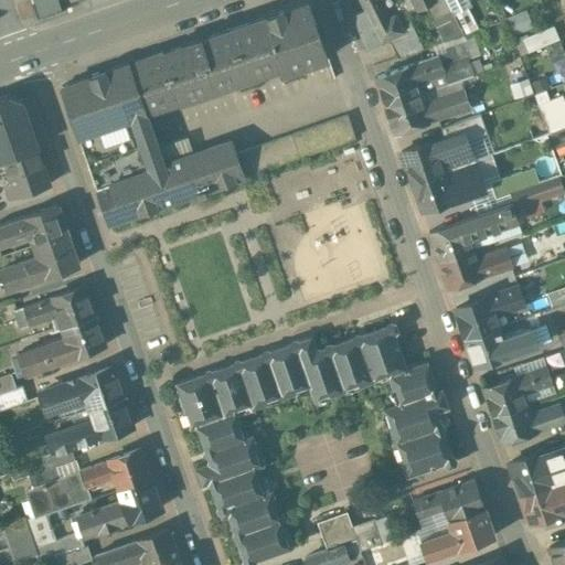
[(59,0),(32,0),(39,16),(62,8),(59,0)]
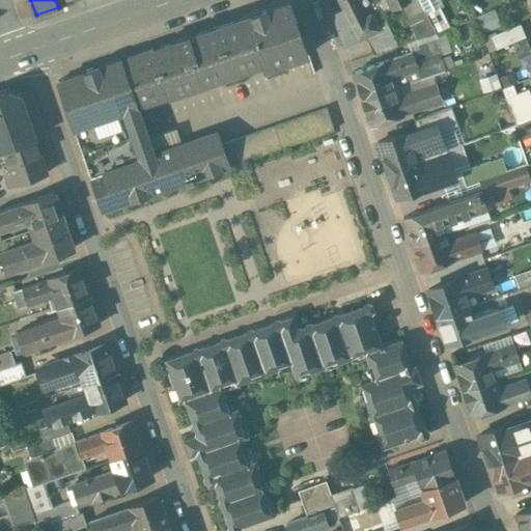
[(358,1),(356,0),(345,0),(340,3),(352,30),(367,22),(358,1)]
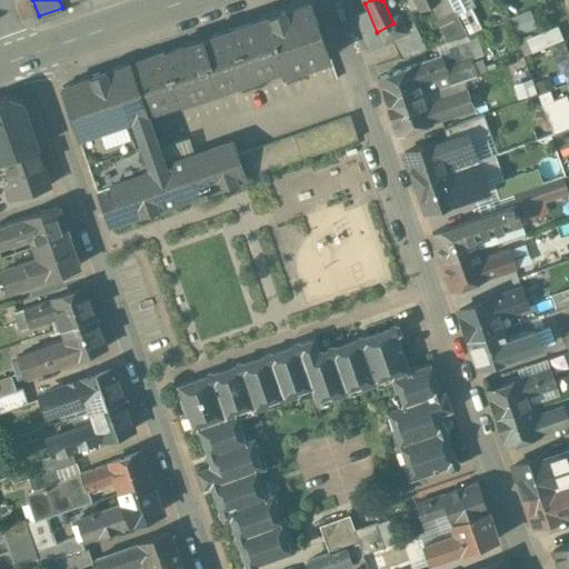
[(438,2),(436,0),(413,0),(420,12),(438,2)]
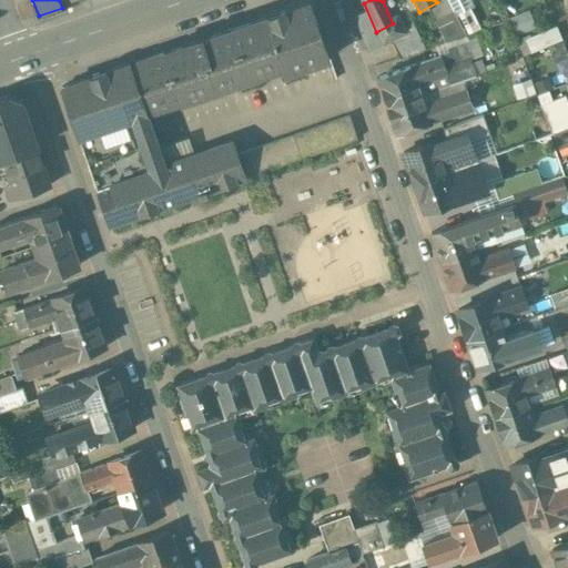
[(310,1),(130,63),(148,113),(281,68),(283,74),(330,58),(310,1)]
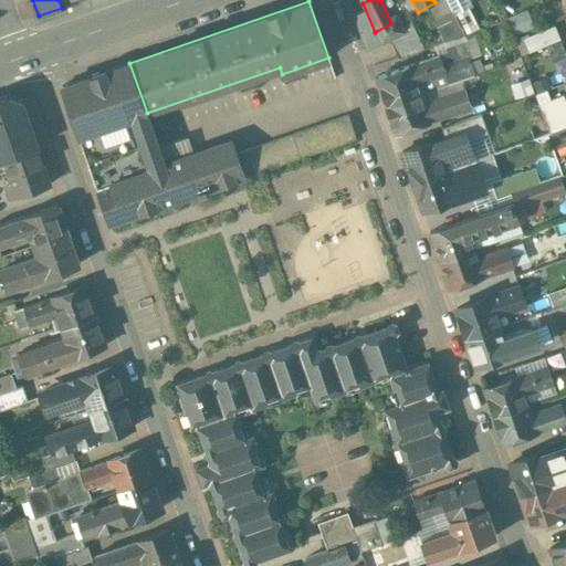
[(528,9),(510,17),(517,33),(535,25),(528,9)]
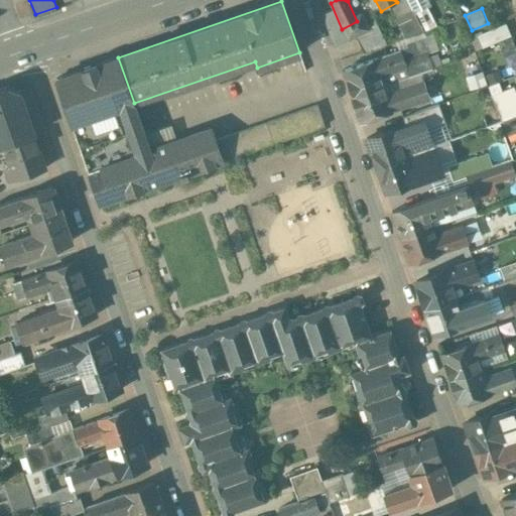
[(412,12),(395,20),(405,40),(424,34),(412,12)]
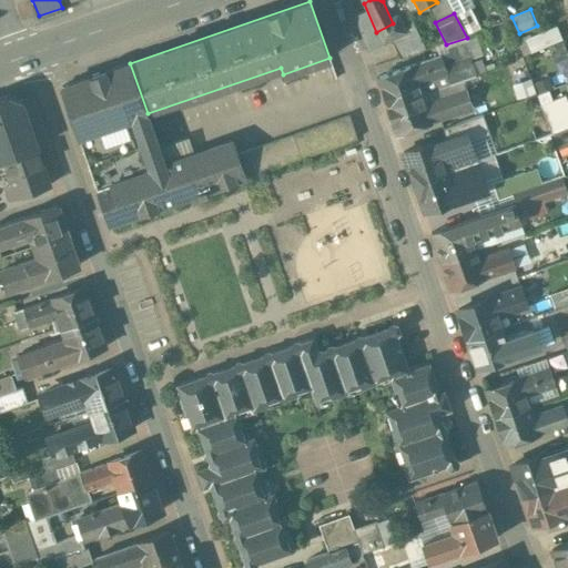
[(519,39),(525,53),(564,39),(558,24),(519,39)]
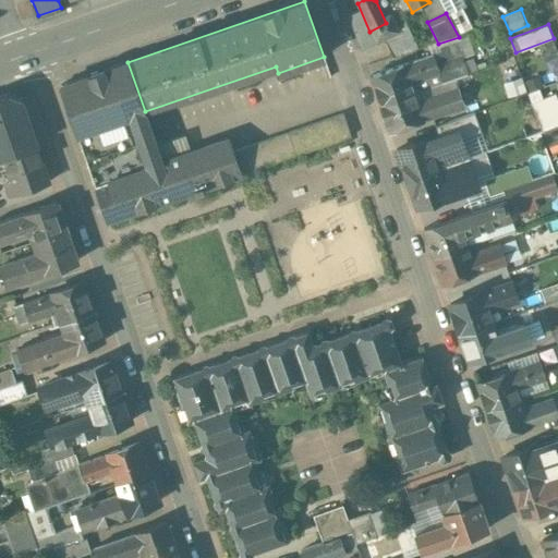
[(435,57),(405,68),(412,84),(440,74),(435,57)]
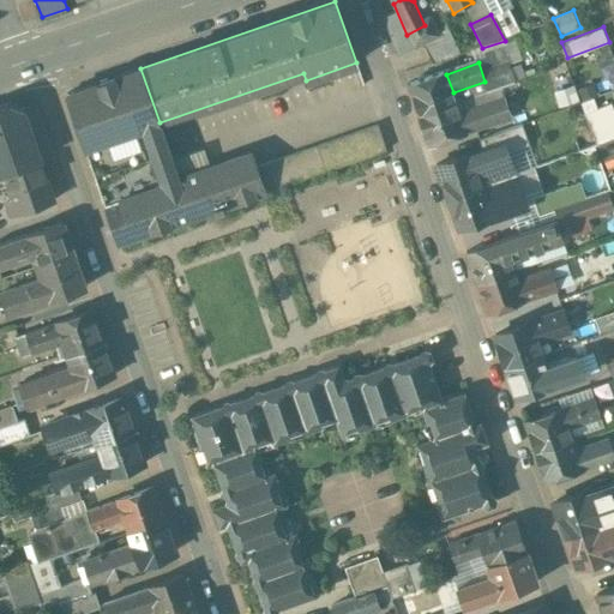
[(140,68),(67,94),(86,148),(160,122),(140,68)]
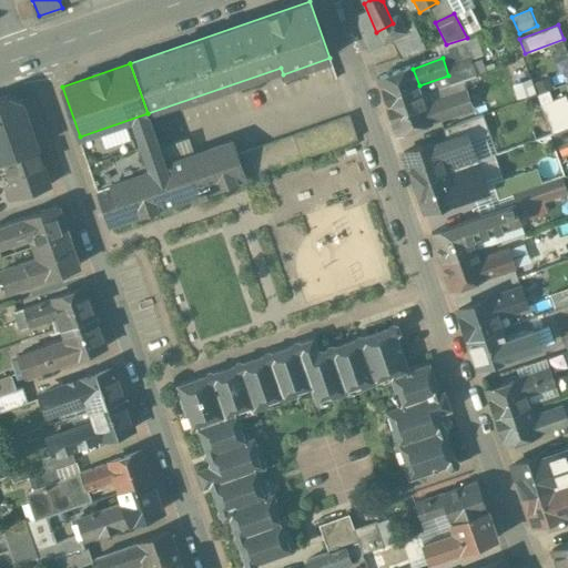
[(413,69),(379,81),(389,108),(423,97),(419,85),(413,69)]
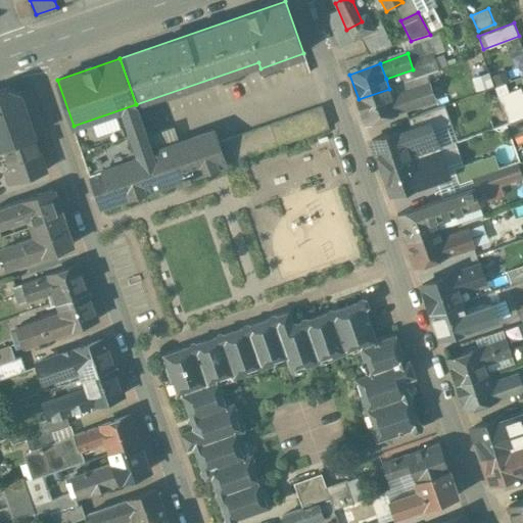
[(522,91),(519,81),(495,90),(509,123),(522,116),(522,91)]
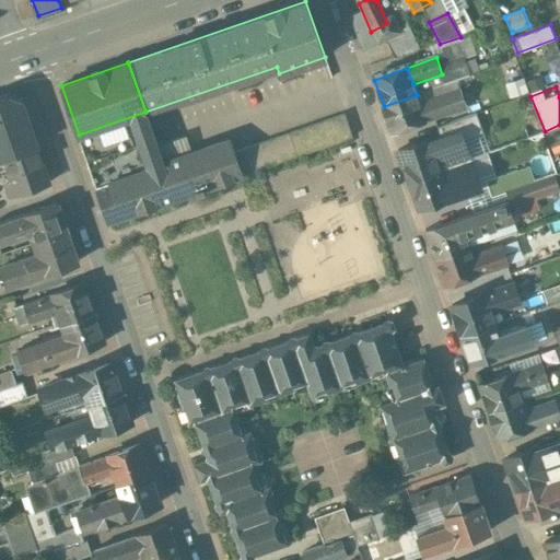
[(20,100),(9,94),(0,96),(0,158),(3,156),(36,146),(20,100)]
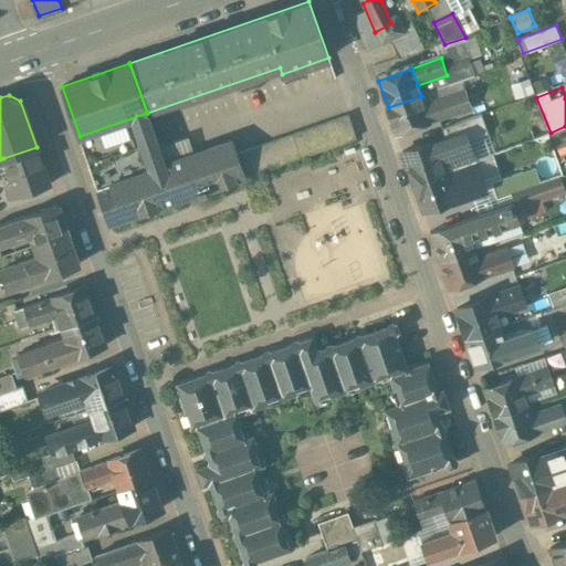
[(421,96),(388,107),(397,134),(430,123),(425,106),(421,96)]
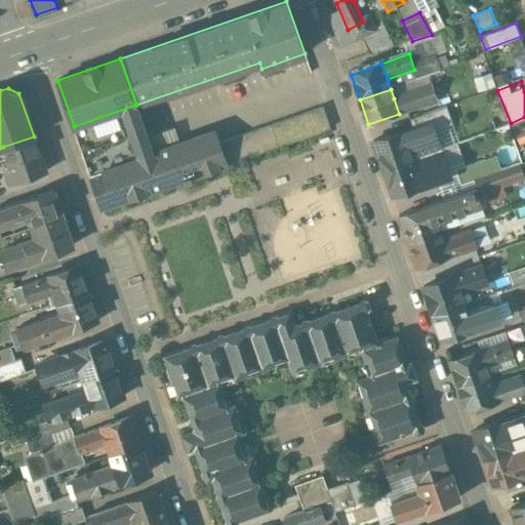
[(421,89),(394,98),(399,114),(427,105),(421,89)]
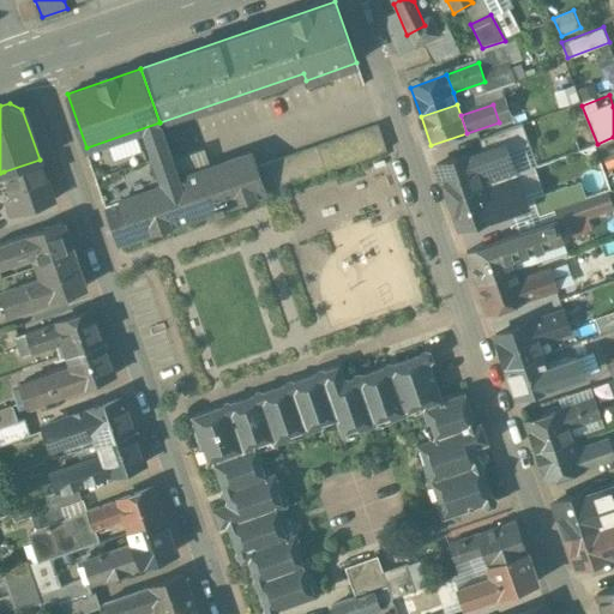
[(160,122),(86,148),(104,203),(178,178),(160,122)]
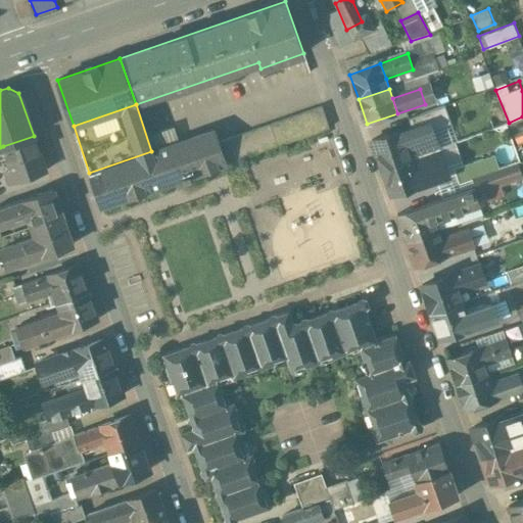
[(445,105),(409,119),(412,128),(401,132),(401,131),(372,141),(381,169),(411,158),(437,148),(431,129),(450,123),(445,105)]
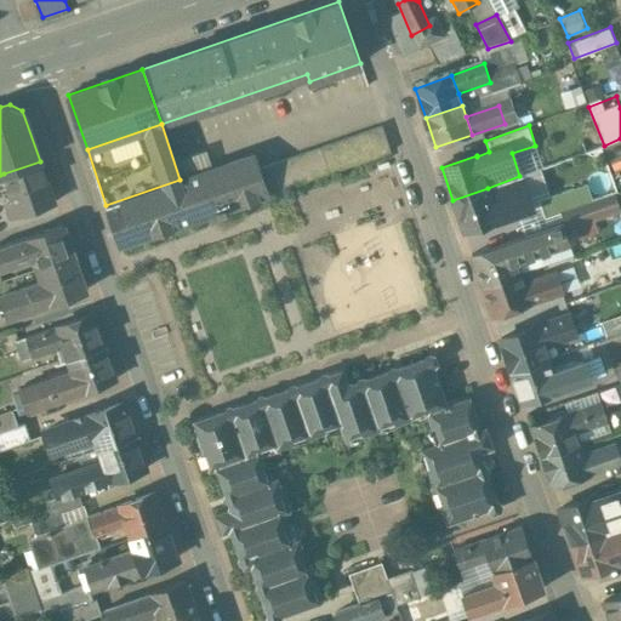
[(382,126),(260,169),(269,194),(391,152),(382,126)]
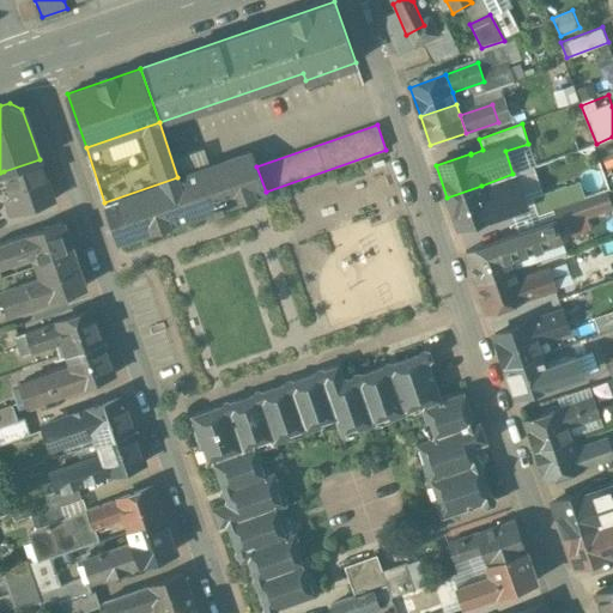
[(177,177),(104,202),(119,243),(266,192),(256,167),(252,152),(177,177)]
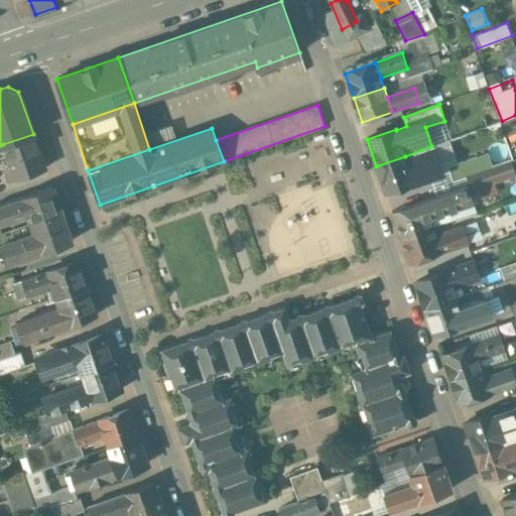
[(33,134),(3,144),(6,154),(10,165),(15,178),(45,168),(33,134)]
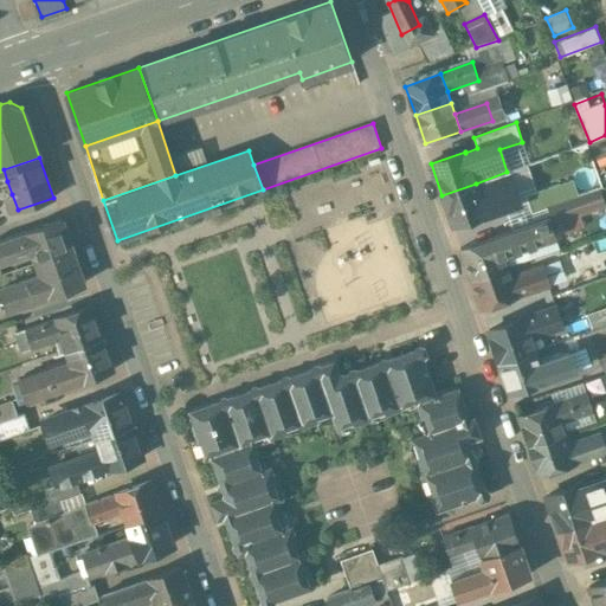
[(382,168),(337,185),(346,208),(367,200),(373,214),(395,206),(382,168)]
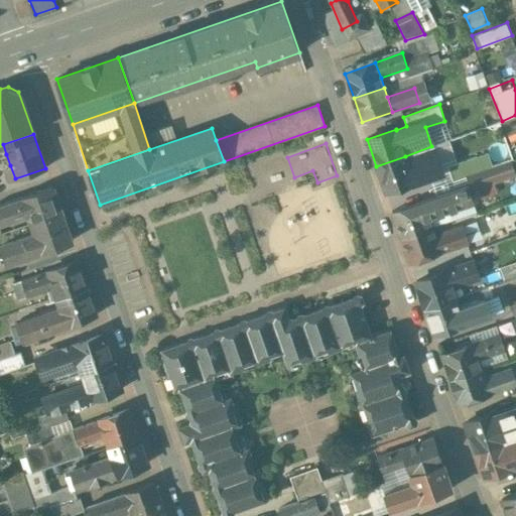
[(405,156),(376,166),(386,194),(415,183),(415,182),(409,167),(405,156)]
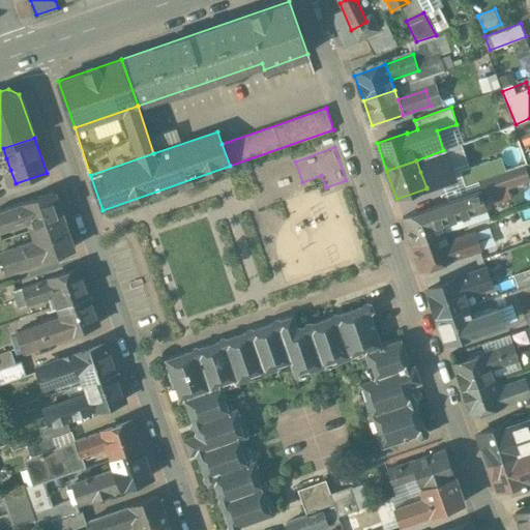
[(447,162),(420,172),(427,187),(453,178),(447,162)]
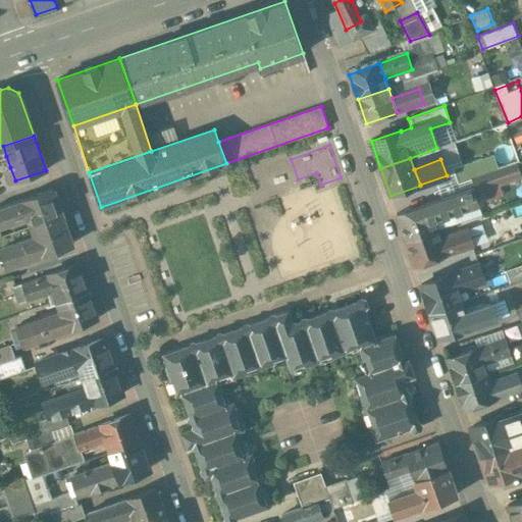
[(15,180),(10,167),(6,171),(10,183),(15,180)]
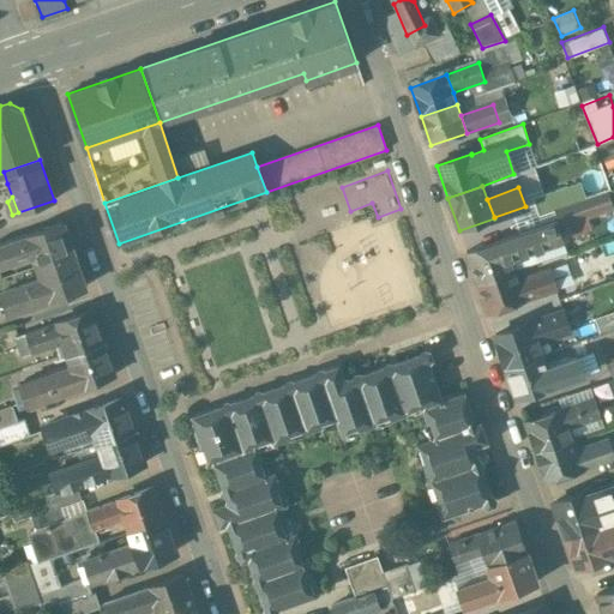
[(571,223),(613,208),(609,197),(567,211),(571,223)]
